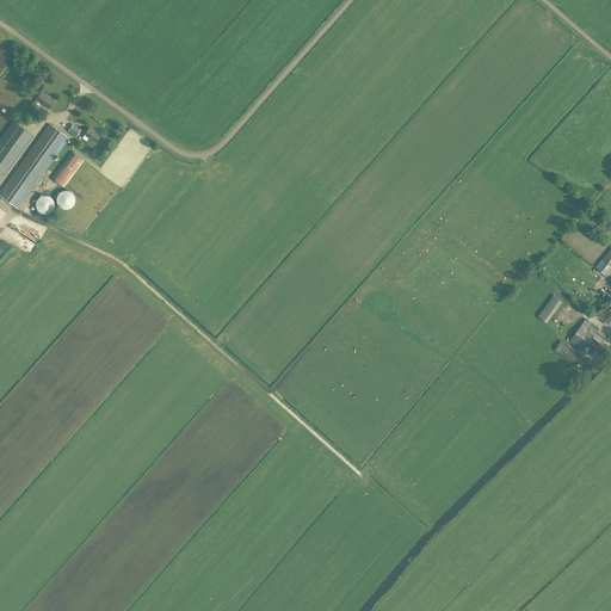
[(49,109),(55,100),(45,94),(47,94),(42,91),(36,99),(49,109)]
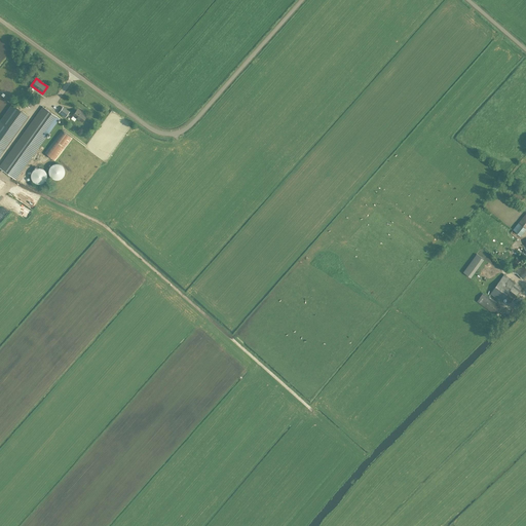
[(12,104),(0,120),(0,156),(17,133),(29,116),(12,104)]
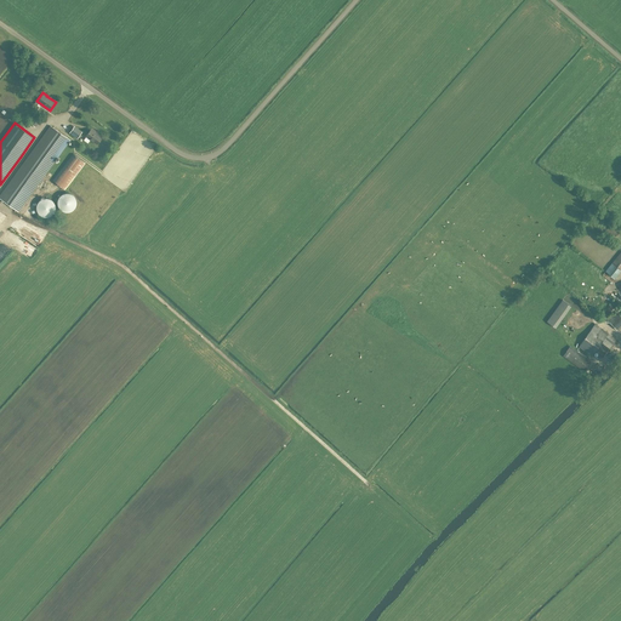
[(70,140),(51,126),(0,195),(0,198),(18,211),(70,140)]
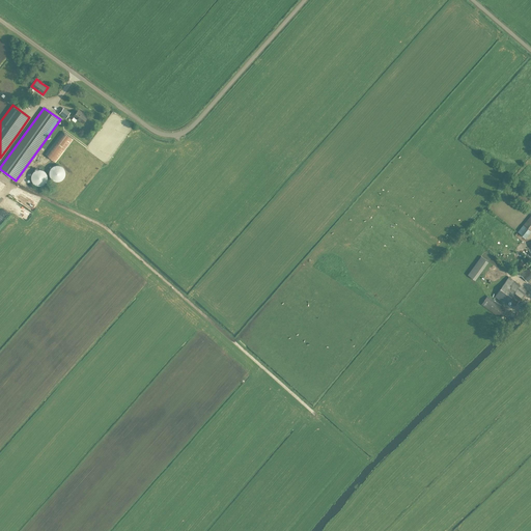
[(74,116),(83,123),(87,116),(82,113),(82,112),(79,110),(74,116)]
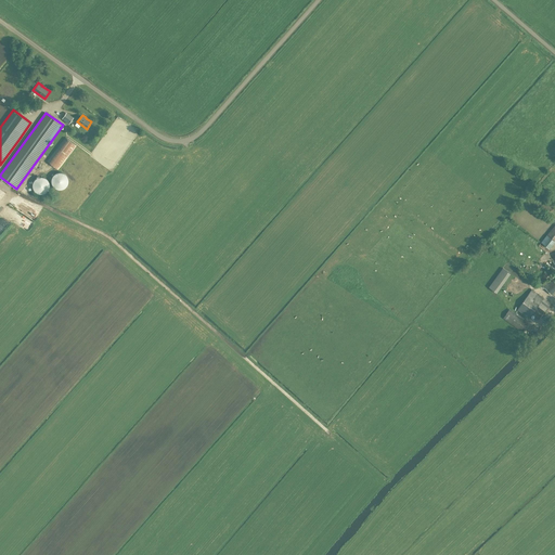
[(59,170),(77,146),(65,138),(48,162),(59,170)]
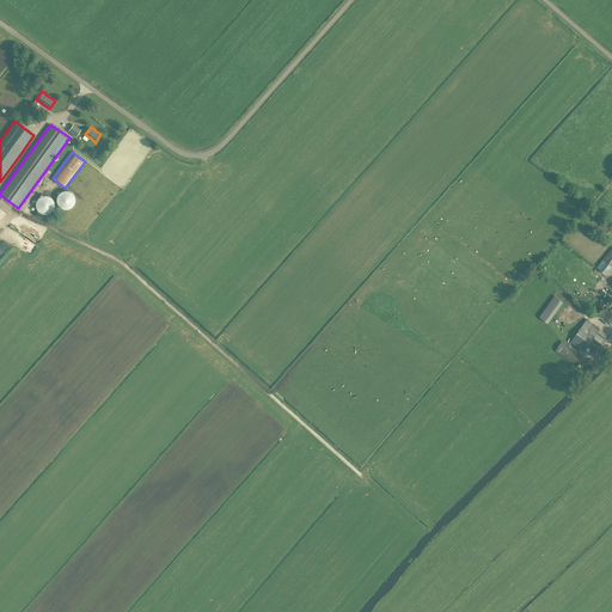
[(65,208),(68,208),(71,208),(73,206),(75,204),(77,201),(77,199),(75,196),(74,194),(72,191),(68,190),(65,191),(62,193),(60,195),(59,199),(59,201),(60,204),(62,207),(65,208)]
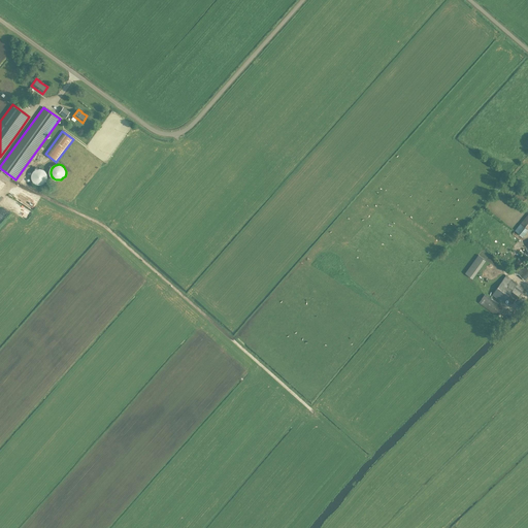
[(32,176),(32,178),(33,182),(35,184),(37,185),(39,185),(42,185),(44,183),(46,180),(47,178),(47,175),(46,172),(44,170),(41,169),(39,169),(36,169),(34,171),(32,173),(32,176)]
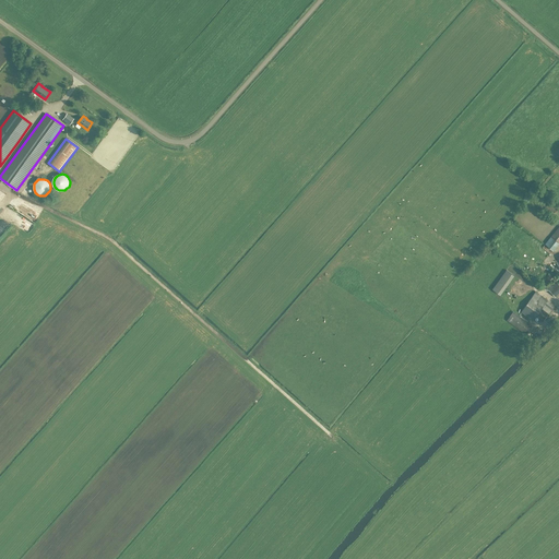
[(39,211),(42,206),(22,194),(20,199),(39,211)]
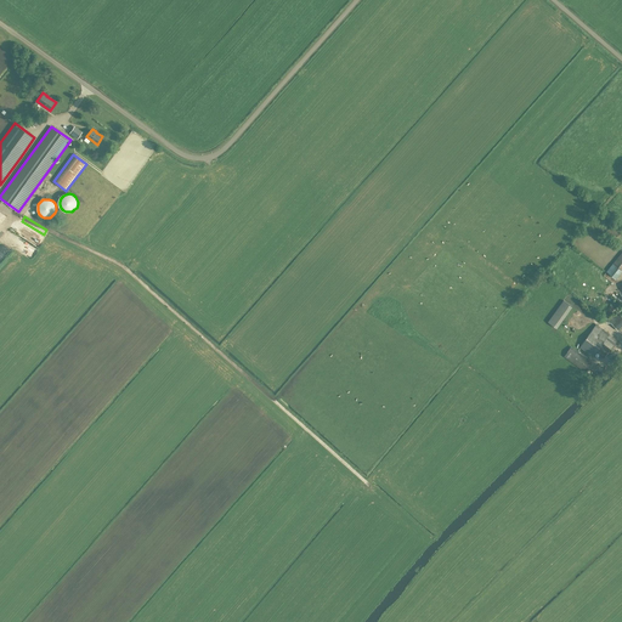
[(17,220),(13,226),(37,242),(40,236),(17,220)]
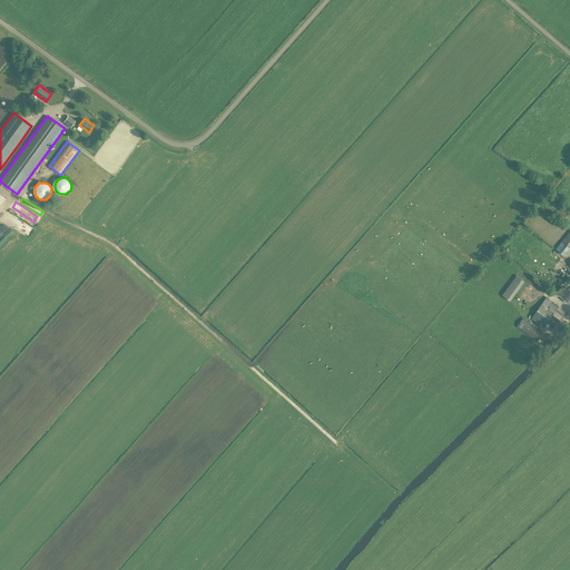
[(562,242),(557,248),(564,255),(569,247),(569,231),(562,242)]
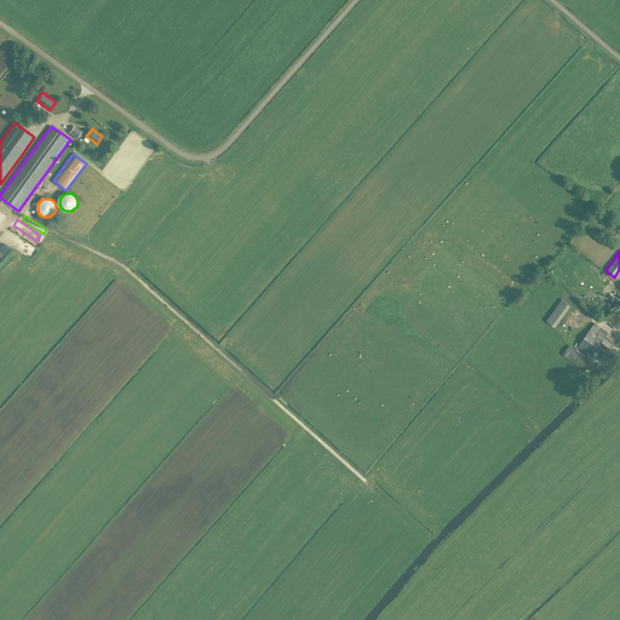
[(614,311),(619,304),(619,303),(615,298),(598,315),(604,321),(614,311)]
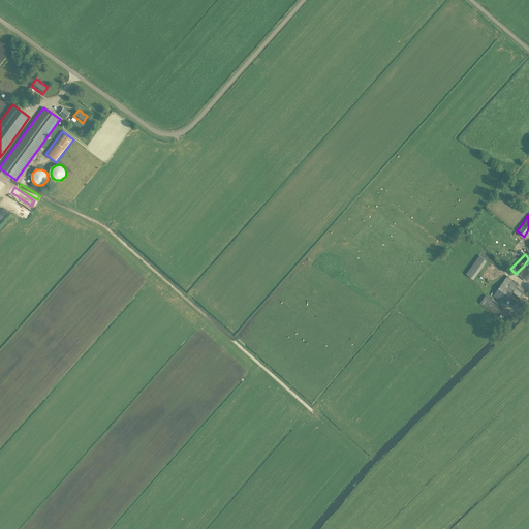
[(466,274),(473,279),(487,260),(479,255),(466,274)]
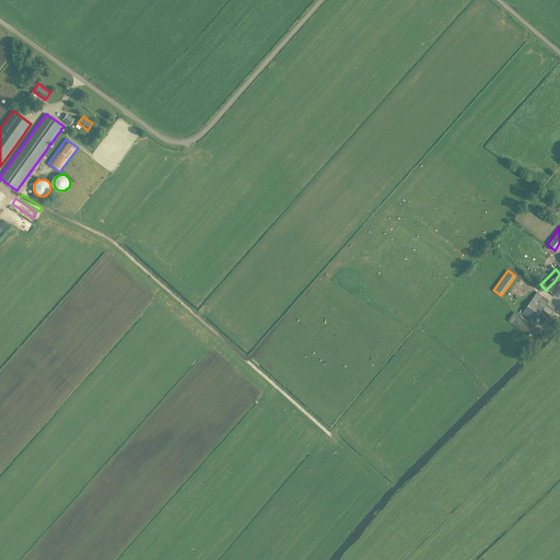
[(557,298),(559,294),(559,284),(559,283),(557,281),(546,290),(550,291),(557,298)]
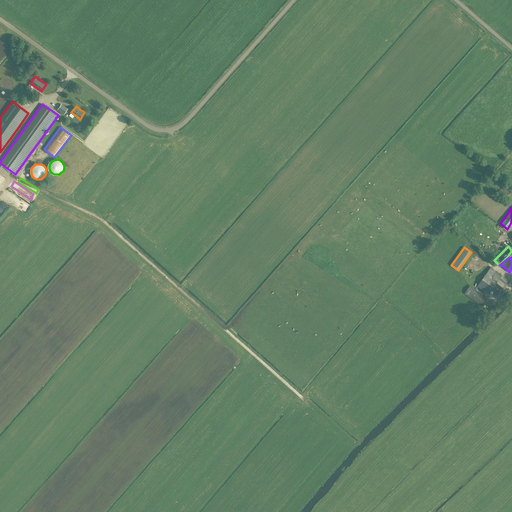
[(487,272),(477,285),(488,294),(491,289),(498,294),(503,287),(503,288),(508,281),(491,267),(487,272)]
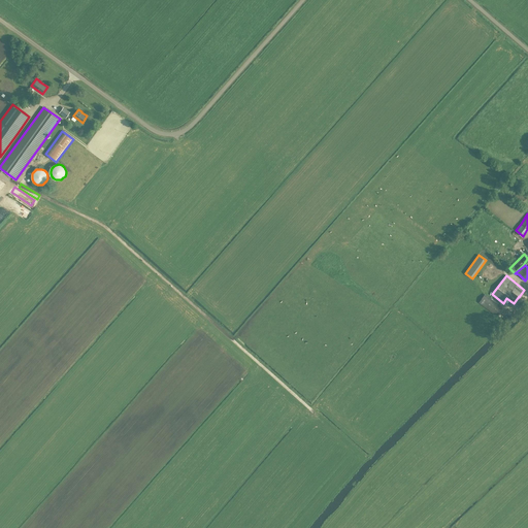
[(501,307),(485,295),(479,302),(495,315),(501,307)]
